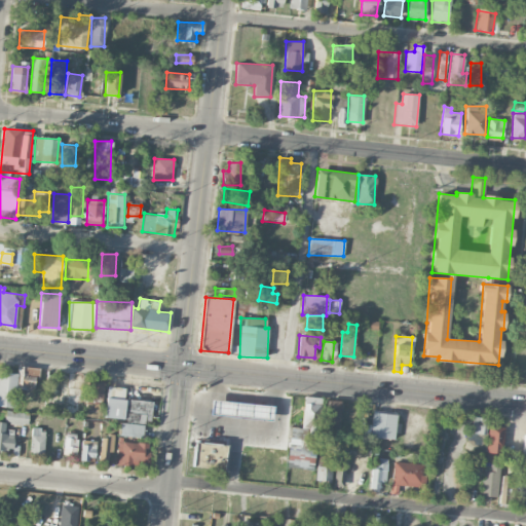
[(38,369),(20,366),(15,388),(35,391),(38,369)]
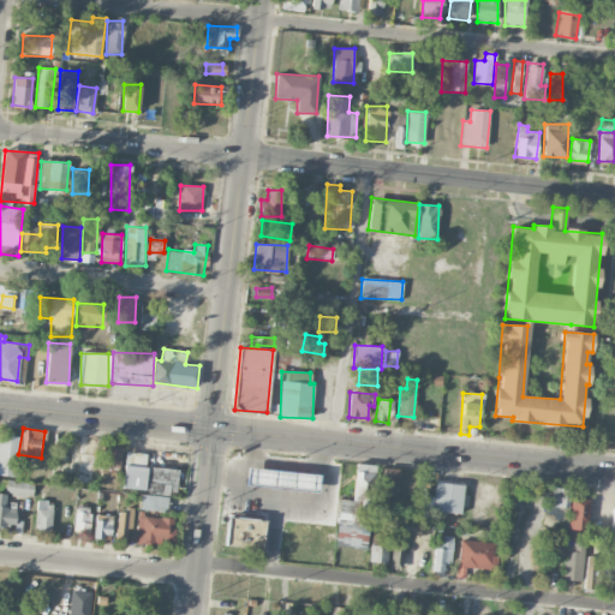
[(0,475),(15,477),(21,437),(0,434),(0,475)]
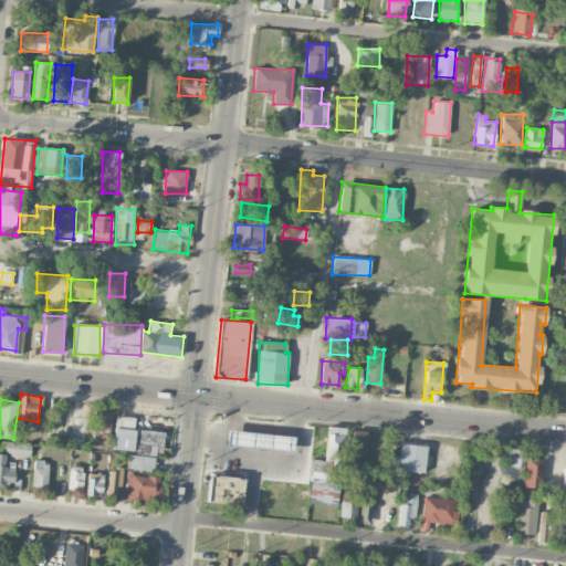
[(88,402),(73,401),(71,444),(87,444),(88,402)]
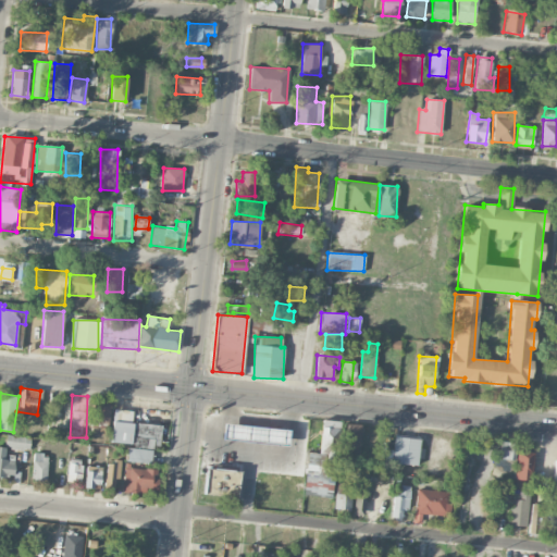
[(111,444),(160,447),(161,424),(132,422),(133,410),(113,409),(111,444)]
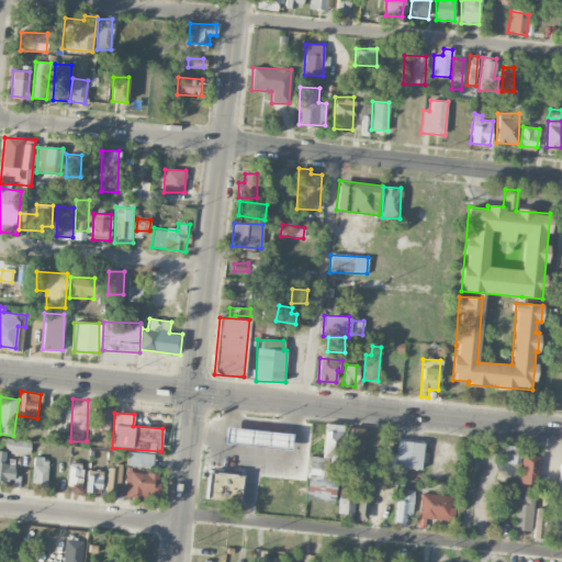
[(311,457),(306,497),(336,501),(343,425),(325,424),(322,458),(311,457)]
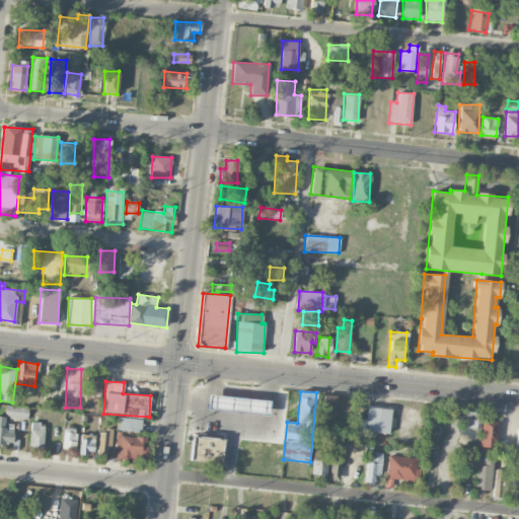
[(321,424),(336,425),(337,395),(321,394),(321,424)]
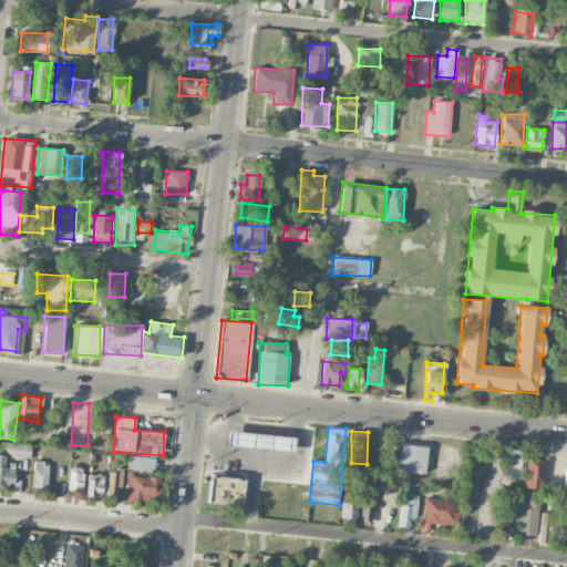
[(6,456),(30,457),(31,444),(7,443),(6,456)]
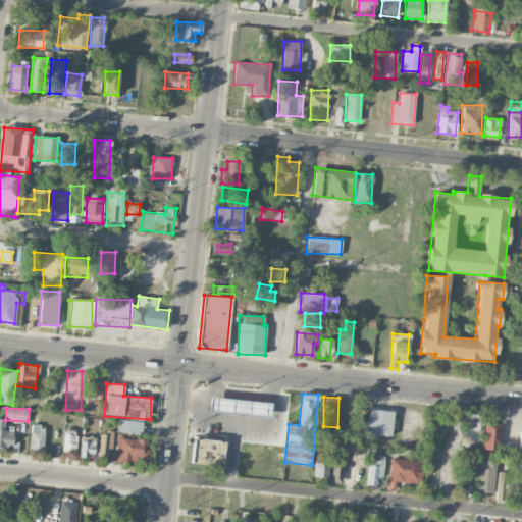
[(392,435),(394,411),(369,409),(367,433),(392,435)]
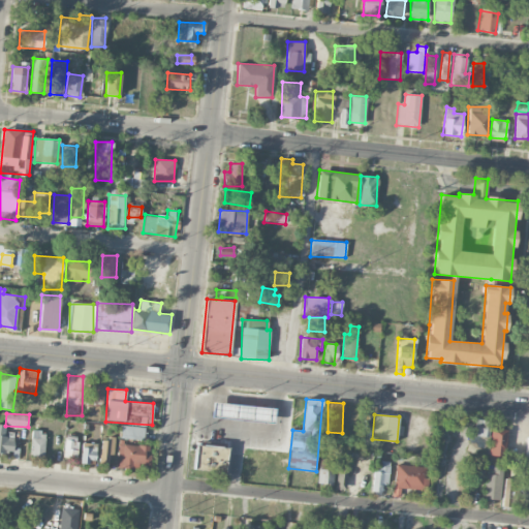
[(491,422),(474,418),(472,435),(488,437),(491,422)]
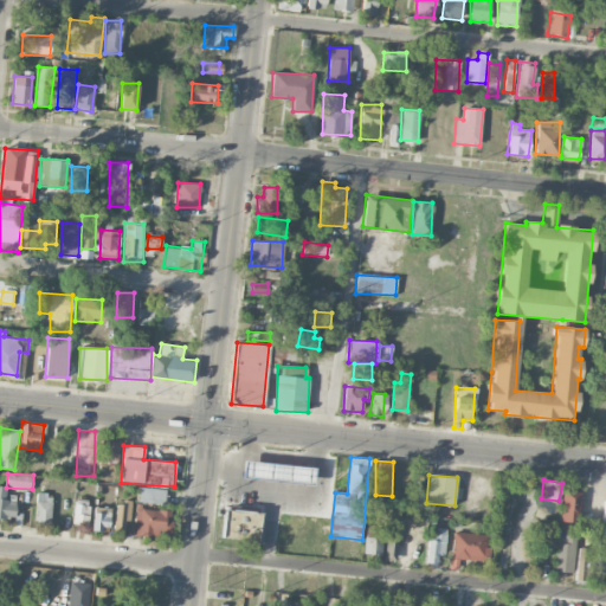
[(0,516),(15,517),(17,500),(5,500),(6,487),(0,485),(0,516)]
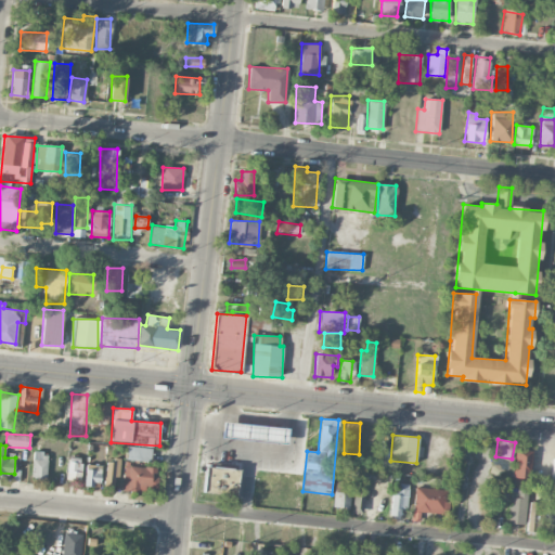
[(127,460),(152,461),(152,447),(127,447),(127,460)]
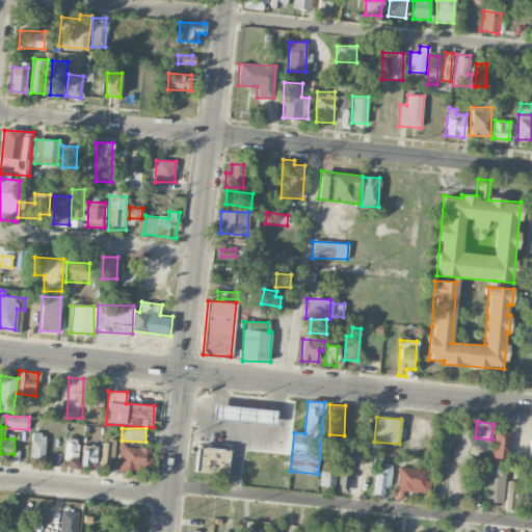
[(509,431),(493,431),(491,459),(508,460),(509,431)]
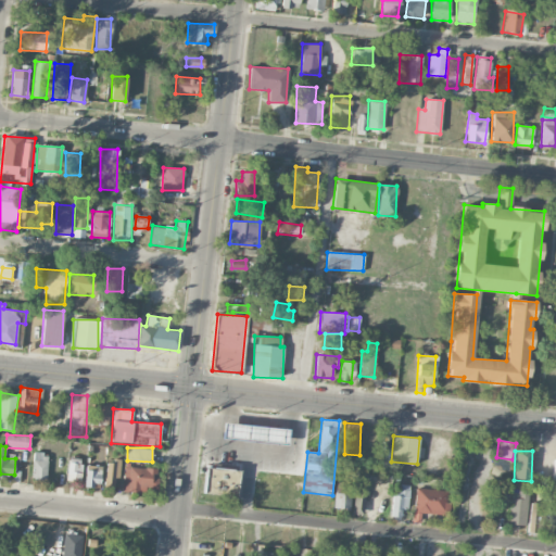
[(33,480),(47,480),(48,453),(33,453),(33,480)]
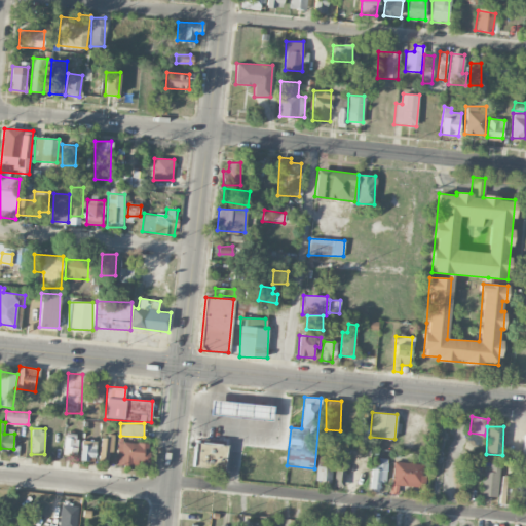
[(64,454),(76,455),(78,433),(65,431),(64,454)]
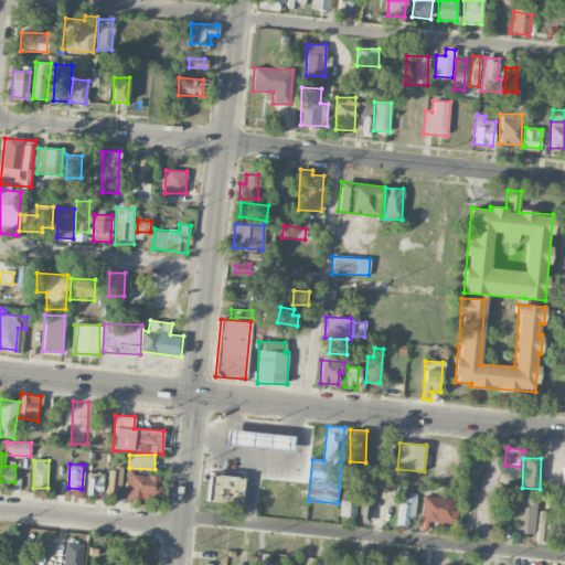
[(106,498),(116,498),(117,486),(121,487),(123,468),(108,467),(106,498)]
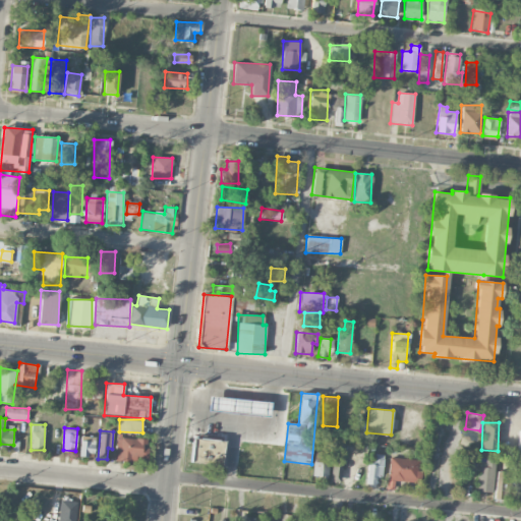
[(94,457),(95,437),(80,436),(79,456),(94,457)]
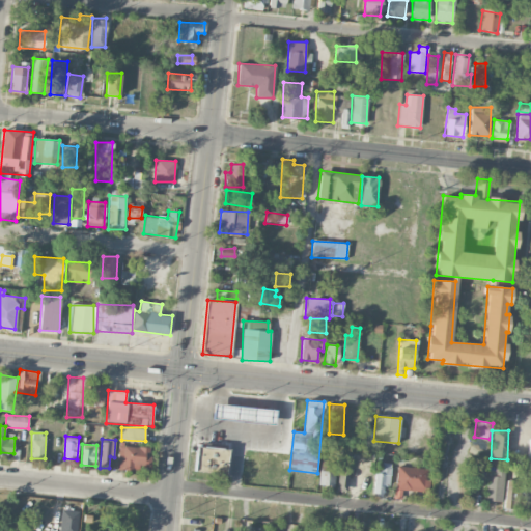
[(118,446),(117,468),(147,470),(149,448),(118,446)]
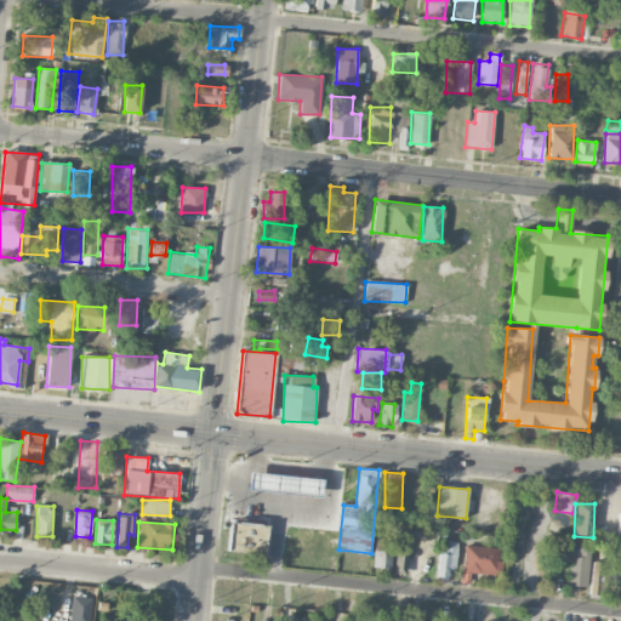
[(265,553),(266,524),(229,523),(228,552),(265,553)]
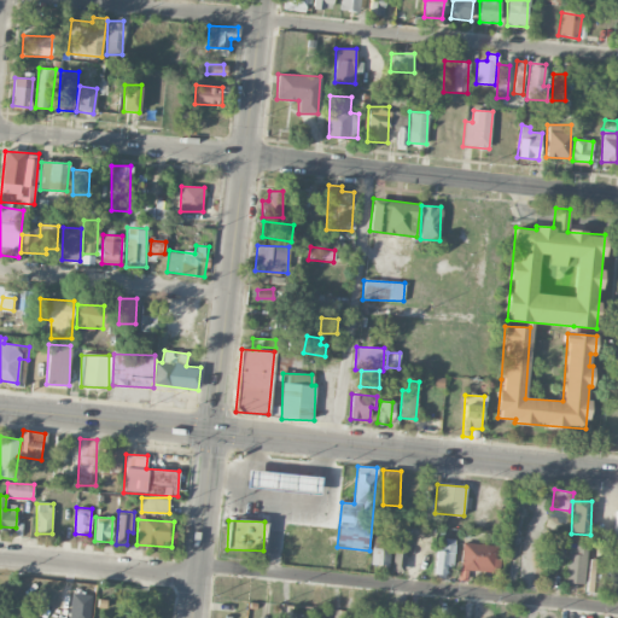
[(407,572),(408,525),(396,524),(394,571),(407,572)]
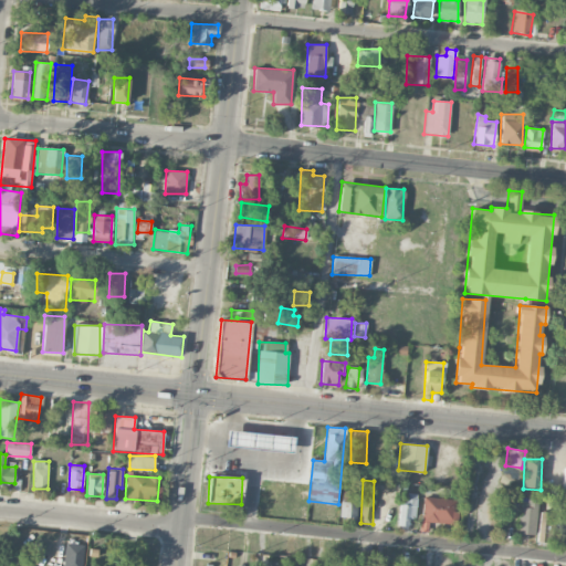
[(408,527),(409,516),(416,517),(417,494),(401,493),(399,526),(408,527)]
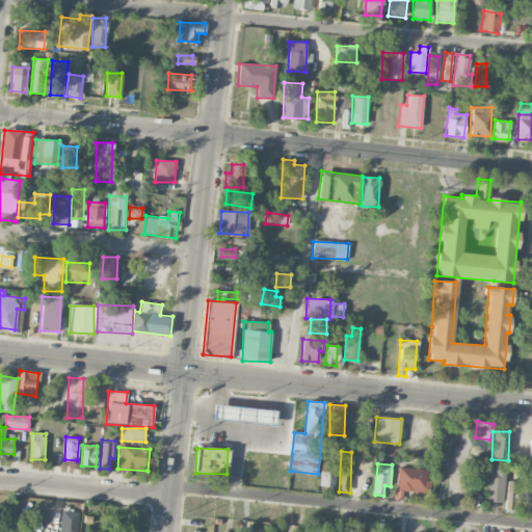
[(396,500),(402,500),(402,491),(430,493),(430,480),(427,480),(427,469),(397,467),(396,500)]
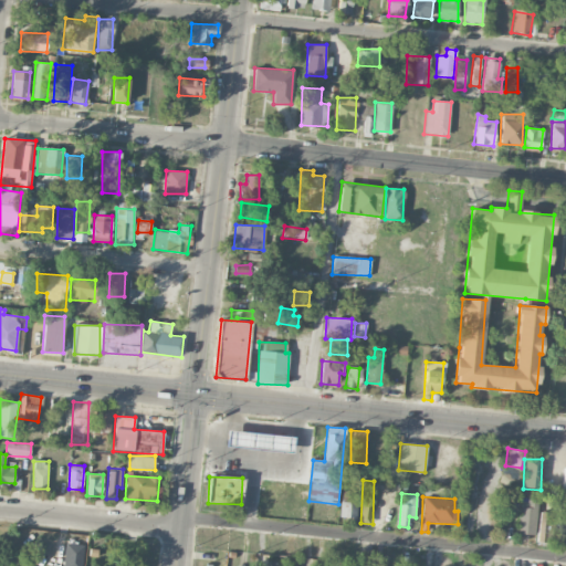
[(356,519),(357,501),(341,500),(339,517),(356,519)]
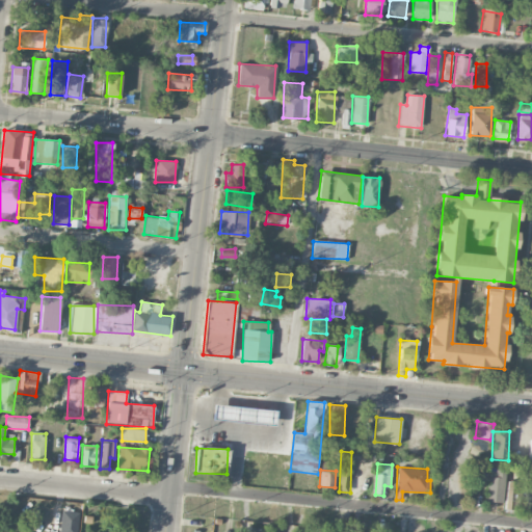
[(505,470),(487,470),(486,503),(503,504),(505,470)]
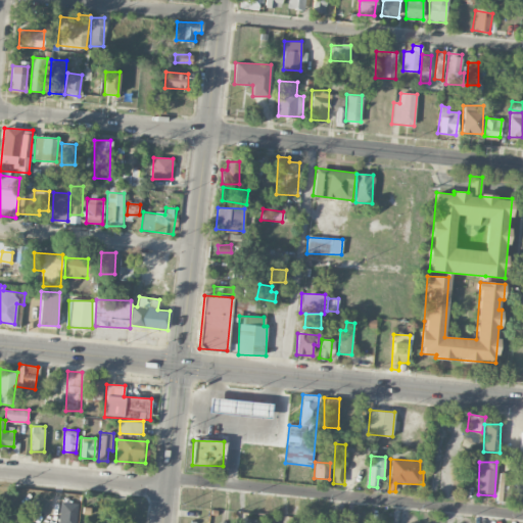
[(514,503),(522,503),(522,469),(515,470),(514,503)]
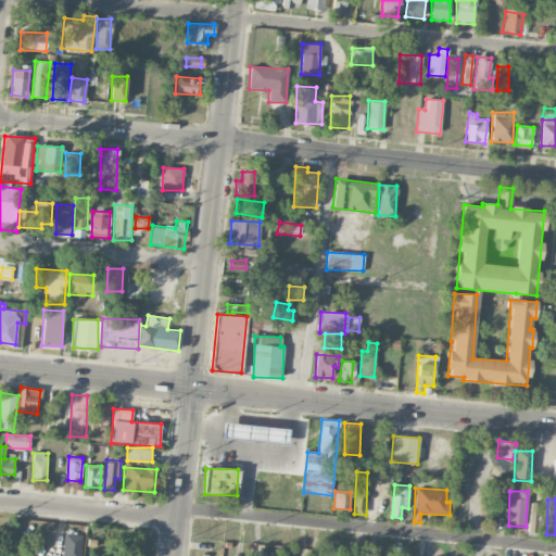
[(528,533),(542,534),(545,504),(531,503),(528,533)]
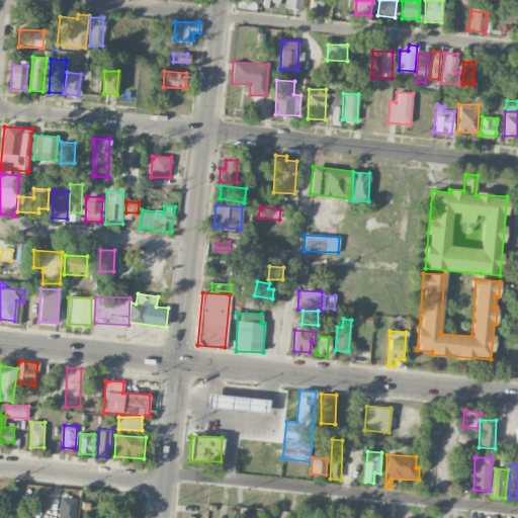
[(74,517),(78,499),(61,497),(57,517),(74,517)]
